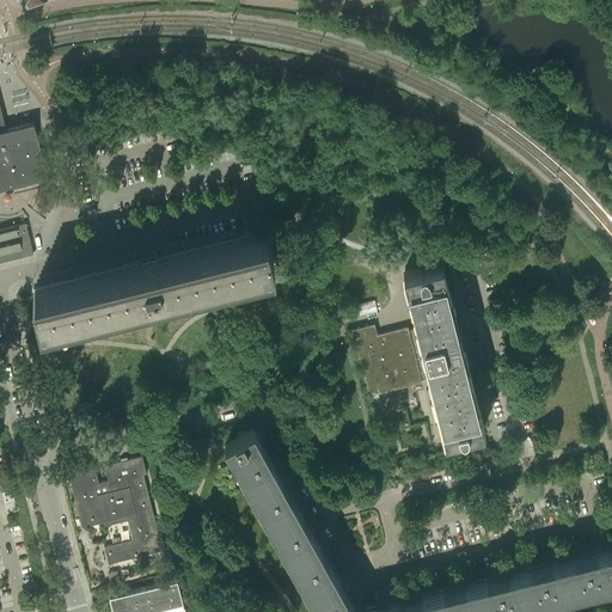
[(0,105),(0,187),(4,182),(12,187),(48,178),(34,122),(6,128),(0,105)]
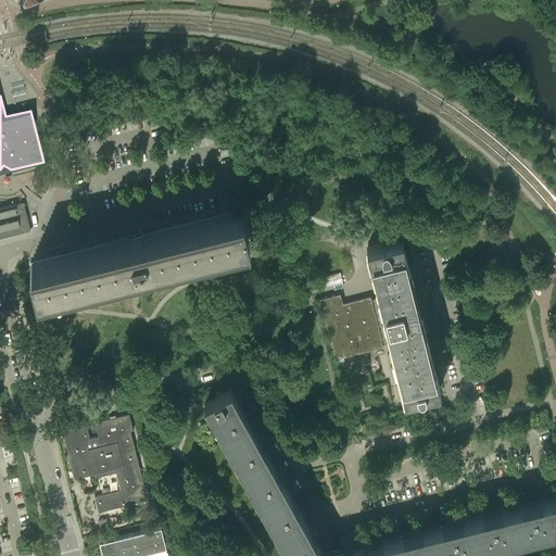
[(23,202),(0,207),(0,237),(30,229),(23,202)]
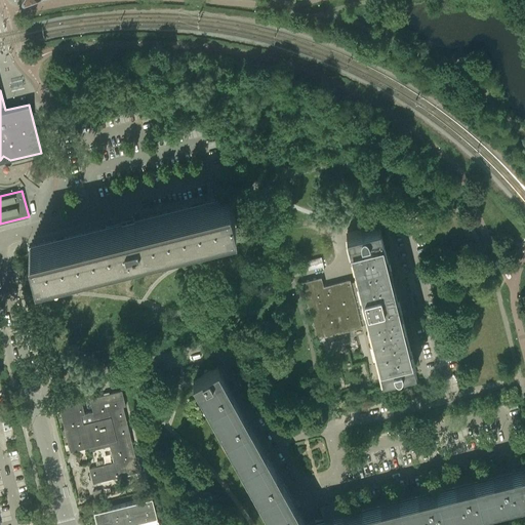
[(35,276),(235,226),(228,197),(28,247),(35,276)]
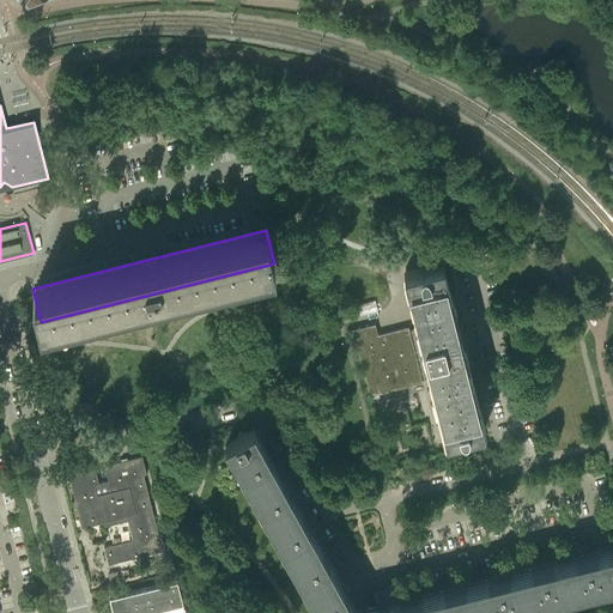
[(362,327),(352,328),(369,394),(370,394),(370,392),(377,390),(378,392),(380,392),(378,389),(420,380),(420,381),(422,381),(422,378),(431,376),(437,398),(447,437),(454,435),(460,434),(483,428),(466,362),(467,362),(469,362),(468,359),(467,359),(466,359),(462,347),(461,344),(469,341),(467,332),(459,334),(457,329),(461,329),(461,327),(460,327),(459,327),(457,327),(441,261),(417,267),(405,271),(413,304),(402,307),(405,315),(405,317),(406,316),(407,325),(377,332),(375,323),(362,327)]
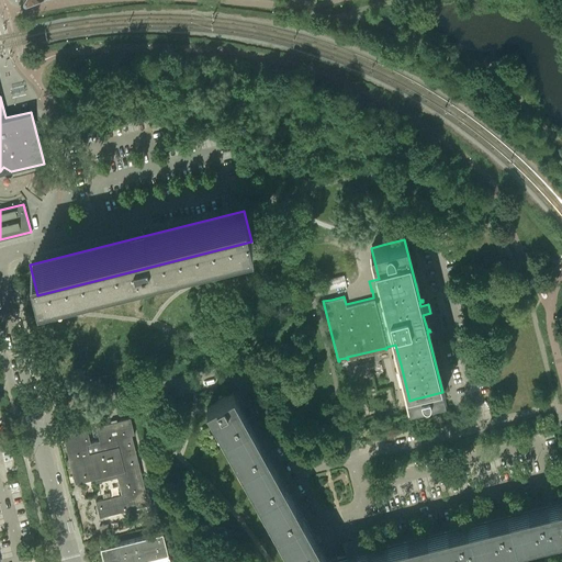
[(344,274),(318,281),(321,291),(346,285),(344,274)]
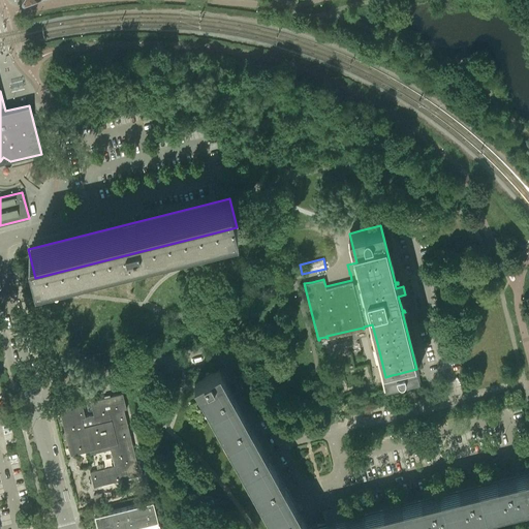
[(195,380),(195,381),(197,385),(277,528),(410,528),(528,499),(528,468),(515,472),(516,475),(343,518),(340,504),(323,508),(327,522),(308,527),(227,381),(229,380),(221,366),(219,367),(195,380)]
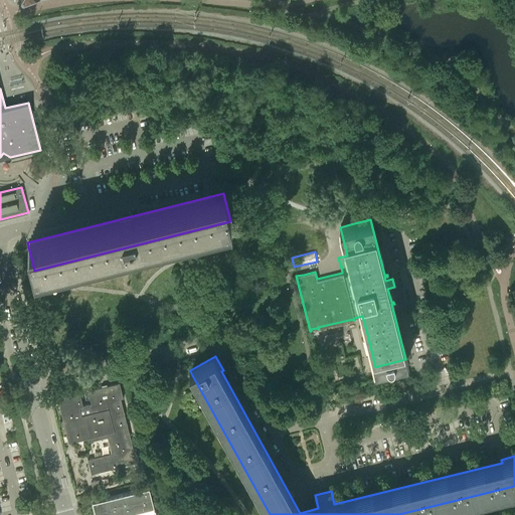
[(133,448),(121,398),(123,397),(119,382),(88,390),(91,403),(82,405),(79,391),(57,397),(68,443),(88,438),(89,442),(108,437),(111,453),(88,459),(92,474),(139,462),(135,447),(133,448)]
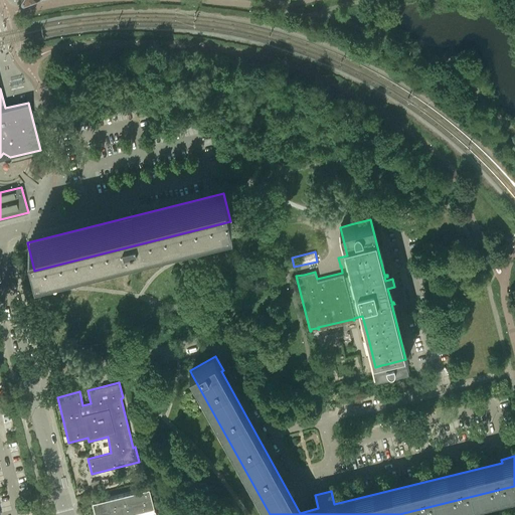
[(99,479),(91,481),(92,488),(101,486),(99,479)]
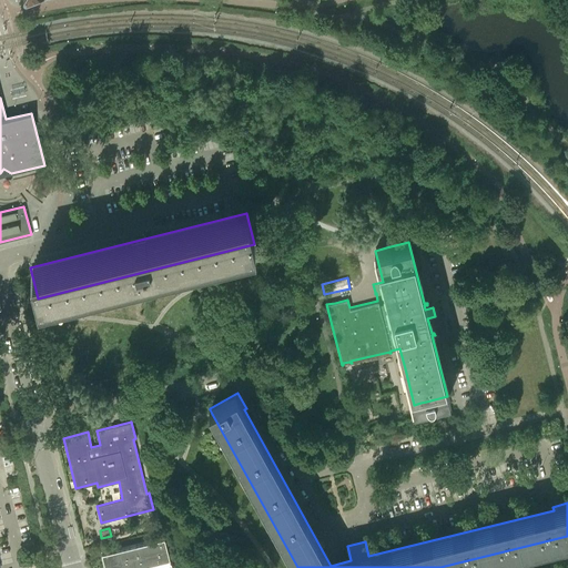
[(170,558),(164,536),(101,553),(104,567),(131,567),(149,564),(150,567),(149,567),(172,567),(171,563),(170,563),(169,558),(170,558)]
